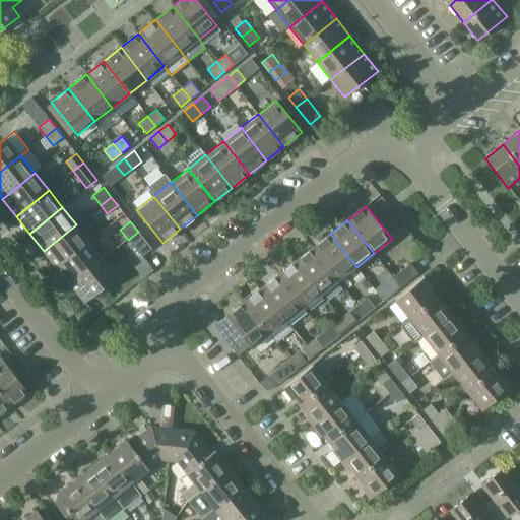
[(76,224),(44,251),(57,268),(89,242),(76,224)]
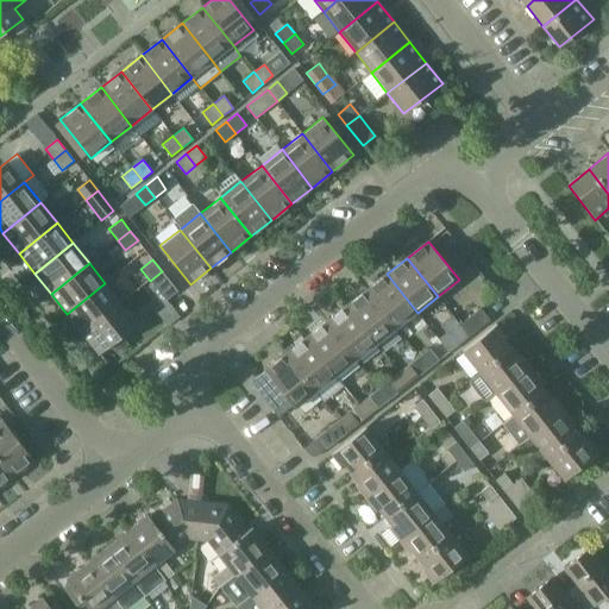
[(165,301),(167,300),(179,292),(162,271),(150,281),(165,301)]
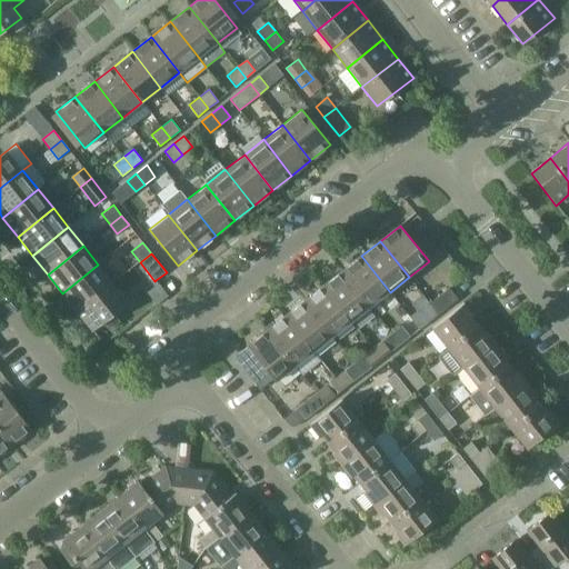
[(342,270),(371,307),(390,292),(361,256),(342,270)]
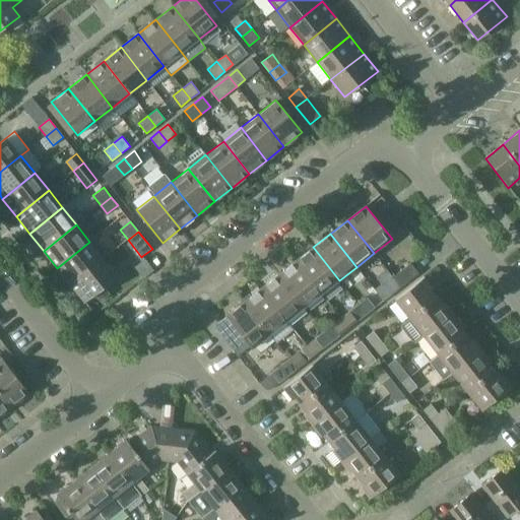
[(89,242),(57,268),(70,285),(103,260),(89,242)]
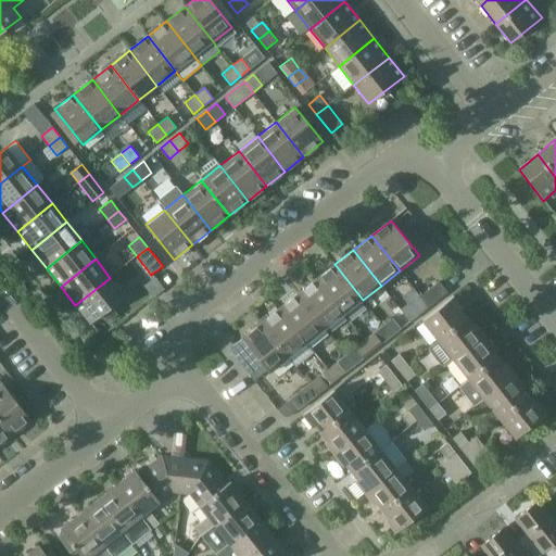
[(335,264),(316,279),(344,314),(363,300),(335,264)]
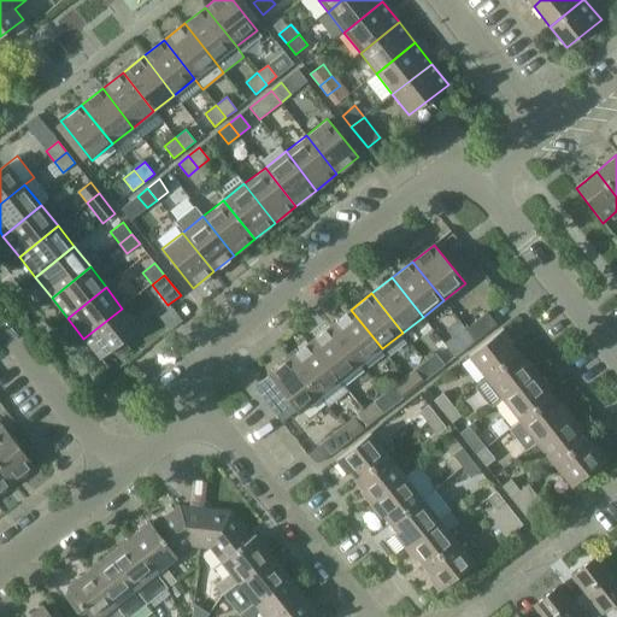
[(99,359),(139,328),(122,309),(83,339),(99,359)]
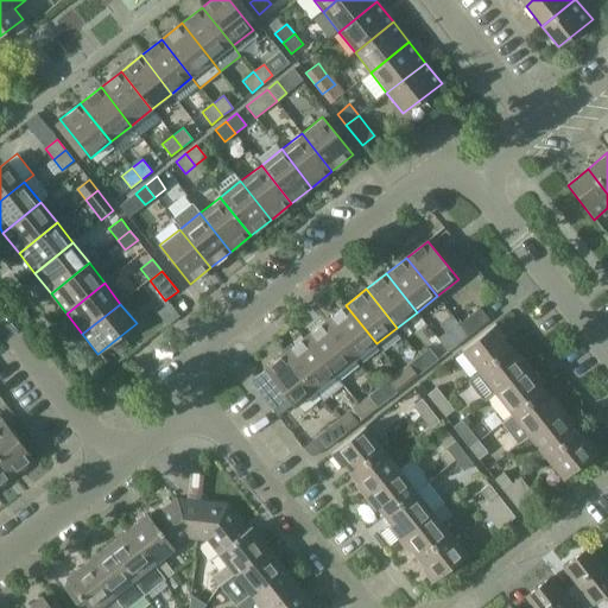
[(377,343),(346,305),(325,321),(356,360),(377,343)]
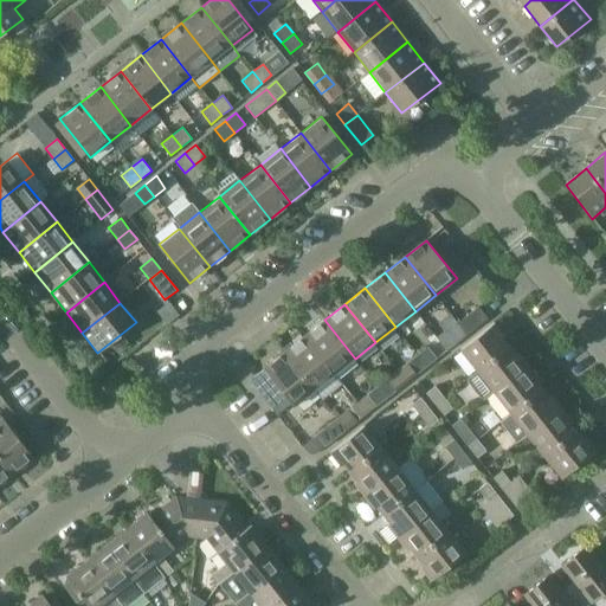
[(458,323),(466,335),(488,318),(478,307),(458,323)]
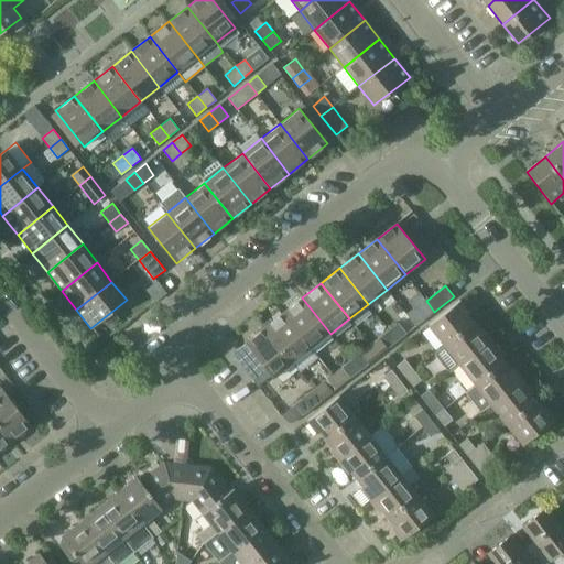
[(331,334),(302,297),(283,313),(312,348),(331,334)]
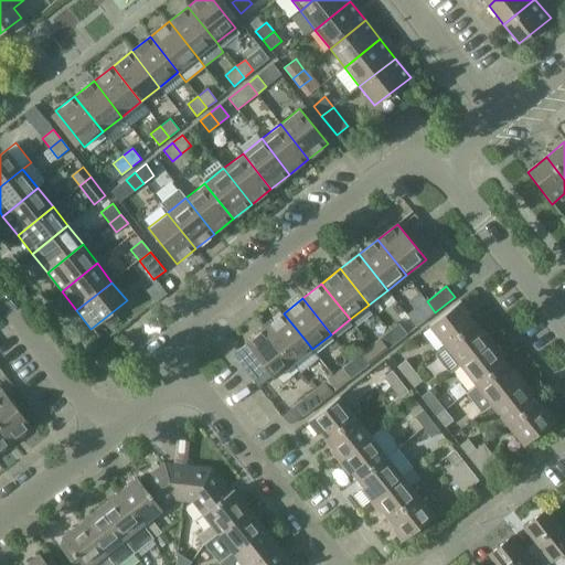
[(470,313),(460,300),(428,326),(444,347),(475,322),(468,316),(470,313)]
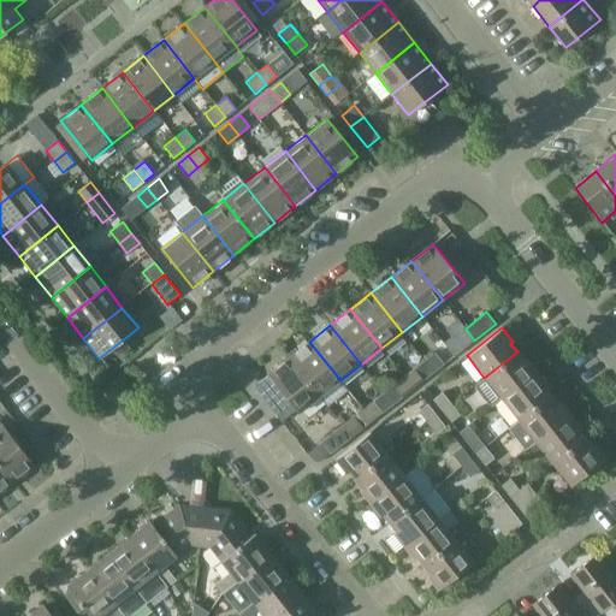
[(466,329),(455,337),(463,349),(474,341),(466,329)]
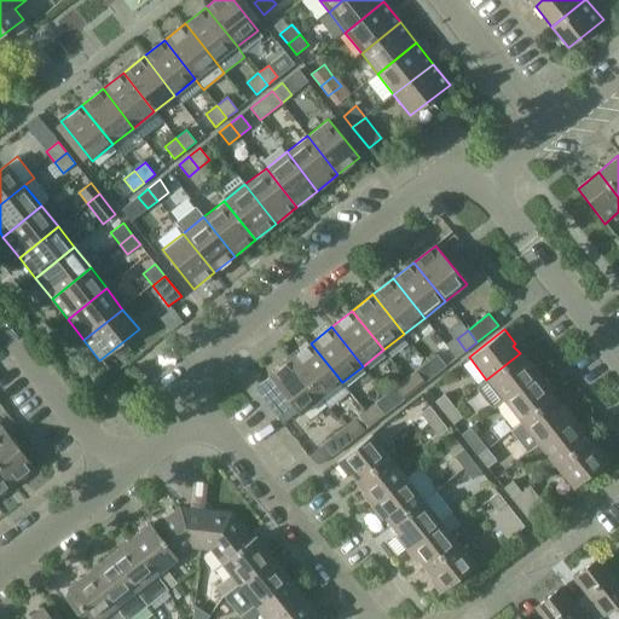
[(290,359),(320,399),(342,382),(311,343),(290,359)]
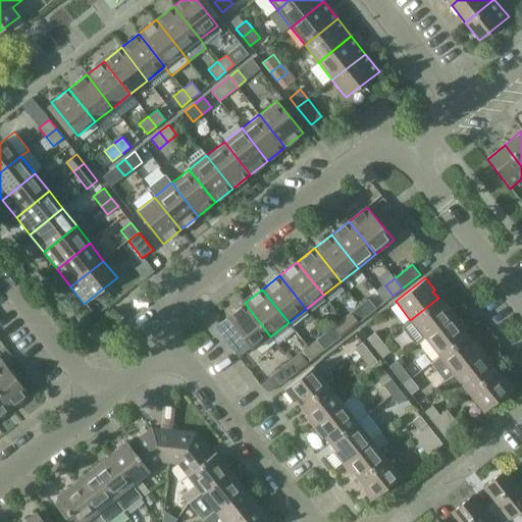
[(444,305),(438,298),(410,320),(424,338),(455,314),(446,303),(444,305)]
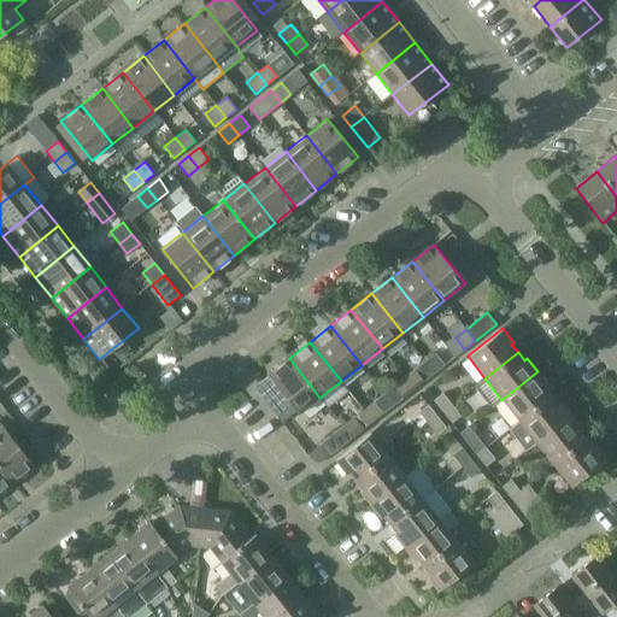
[(435,353),(424,362),(434,374),(445,365),(435,353)]
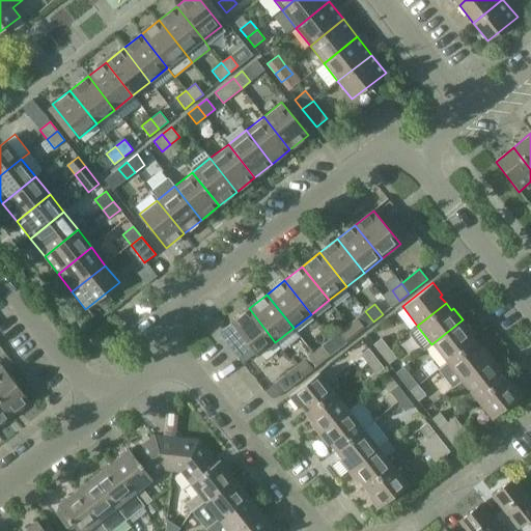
[(230,323),(257,357),(275,342),(249,308),(230,323)]
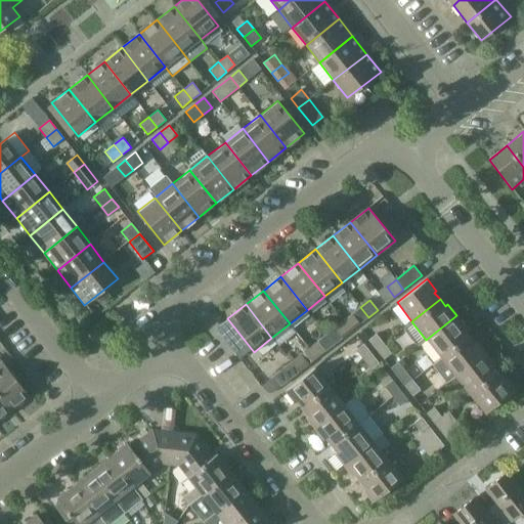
[(368,317),(360,307),(352,314),(359,324),(368,317)]
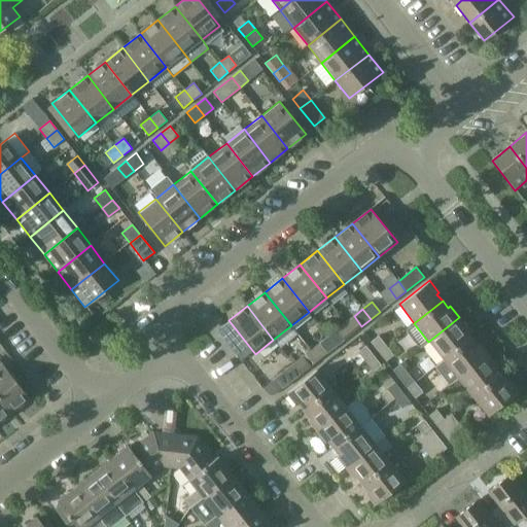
[(361,326),(354,316),(345,322),(353,332),(361,326)]
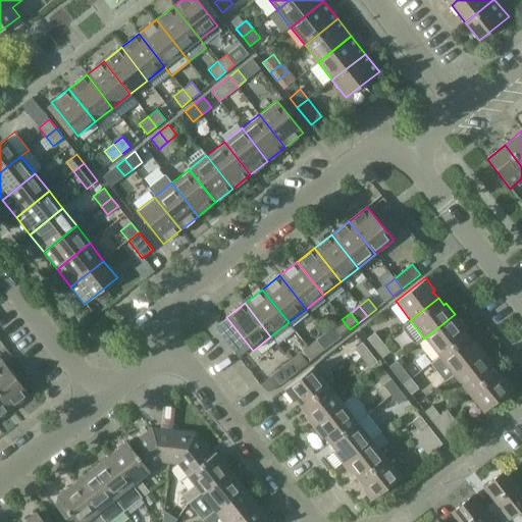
[(464,326),(455,314),(424,338),(439,357),(467,334),(462,328),(464,326)]
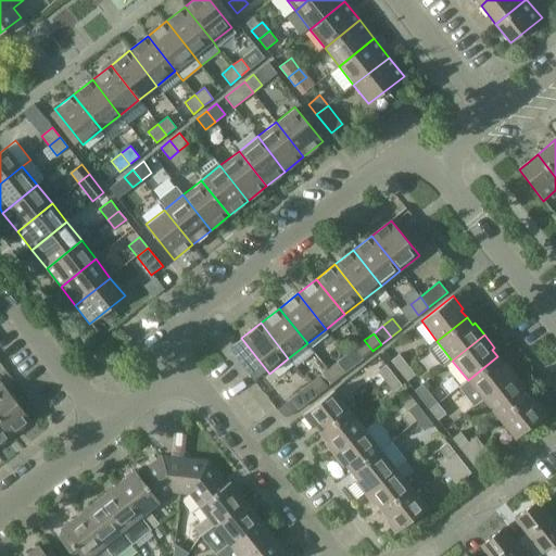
[(364,358),(373,351),(364,340),(355,348),(364,358)]
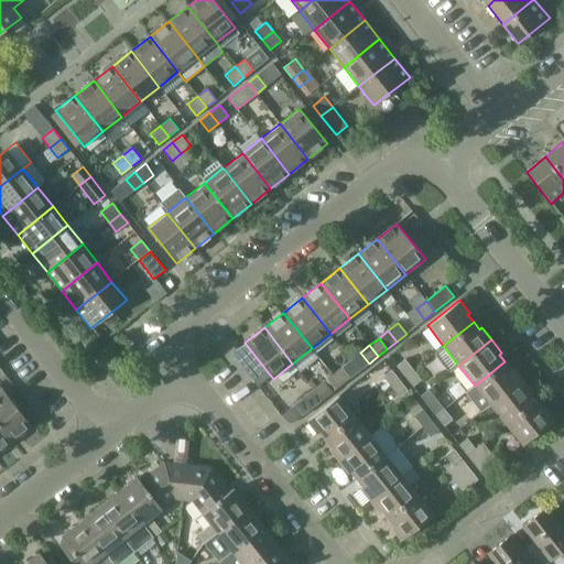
[(360,353),(350,360),(359,371),(369,364),(360,353)]
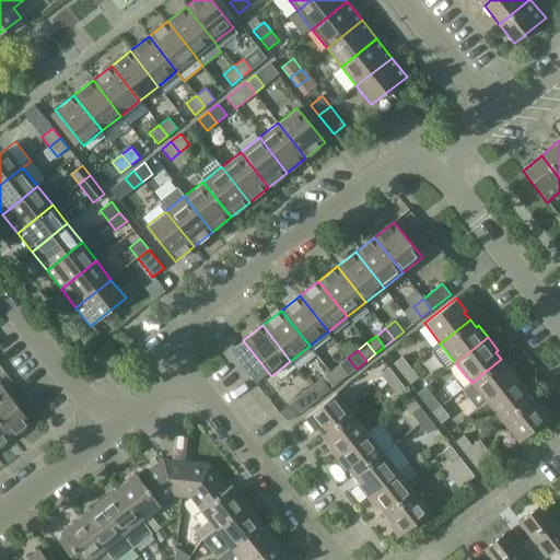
[(401,374),(410,368),(401,357),(394,363),(401,374)]
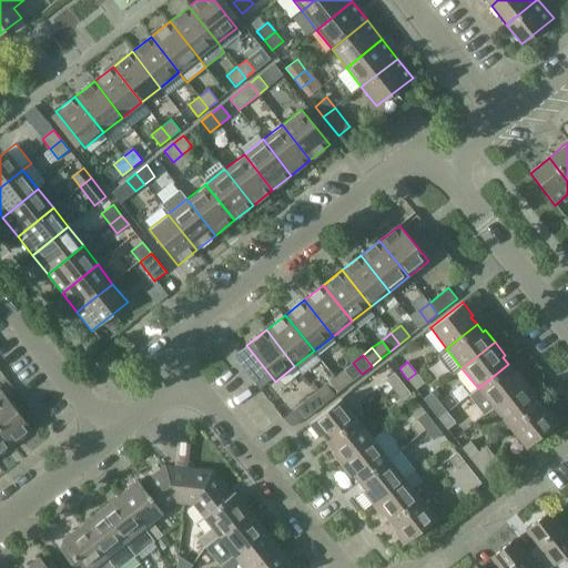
[(362,374),(353,363),(344,371),(353,382),(362,374)]
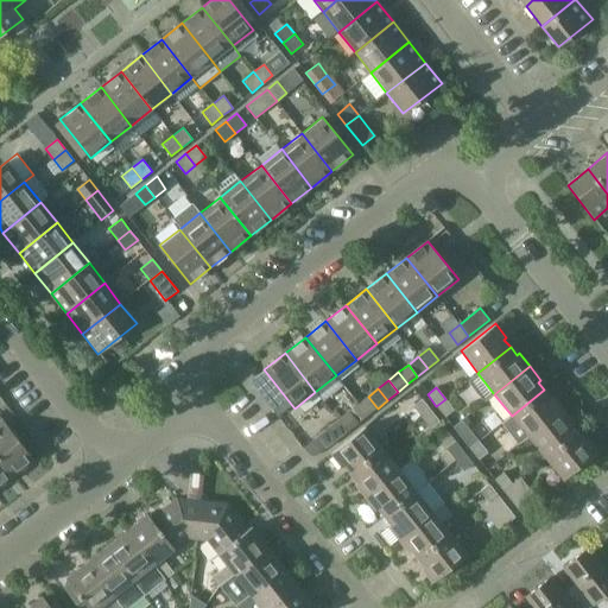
[(518,444),(521,442),(563,409),(552,396),(550,398),(544,390),(512,416),(501,423),(518,444)]
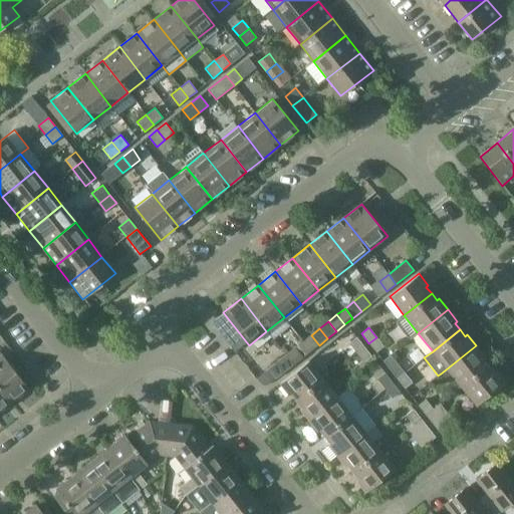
[(356,353),(364,347),(356,337),(348,343),(356,353)]
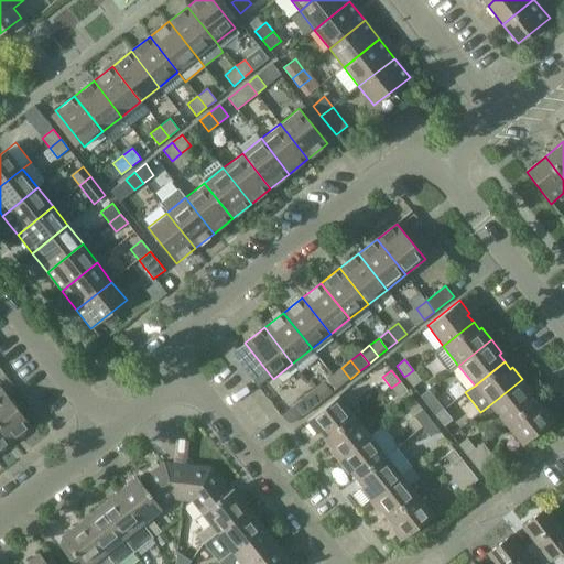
[(404,377),(413,387),(421,380),(413,370),(404,377)]
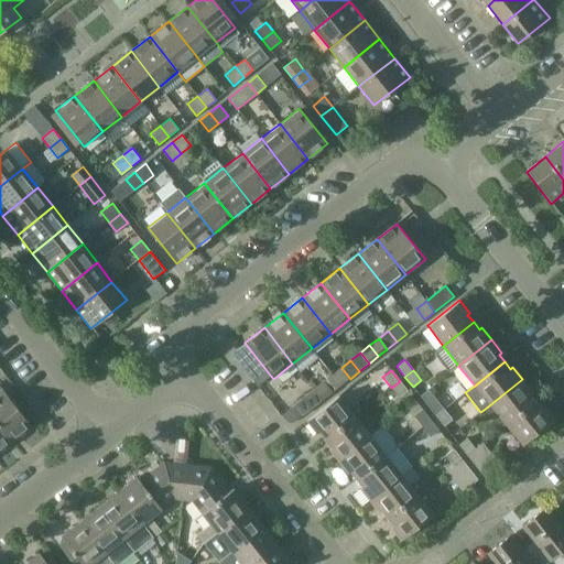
[(506,425),(535,401),(530,393),(532,392),(522,379),(484,410),(500,430),(506,425)]
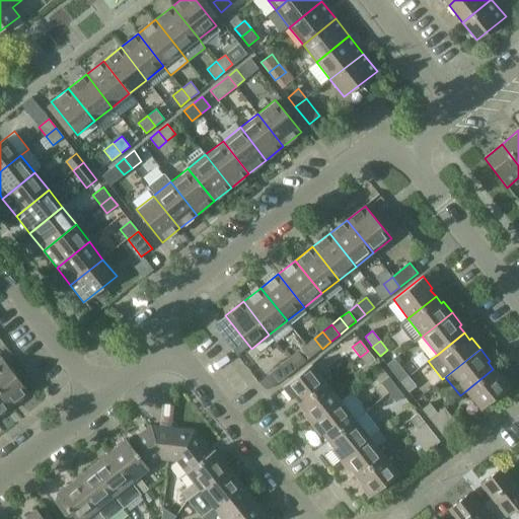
[(296,369),(305,361),(298,351),(288,359),(296,369)]
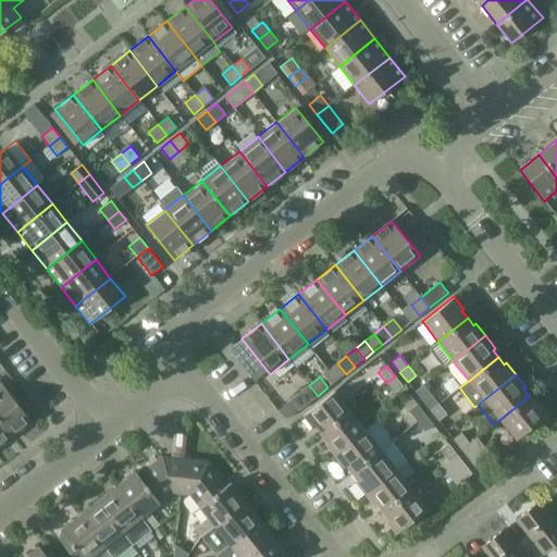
[(395,376),(386,383),(394,393),(403,386),(395,376)]
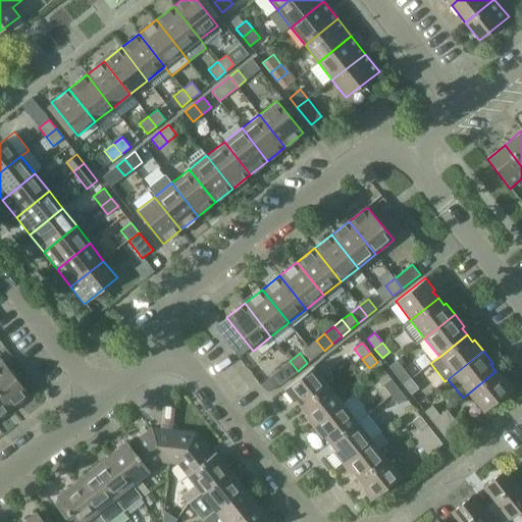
[(0,360),(0,394),(11,409),(30,395),(2,359),(0,360)]
